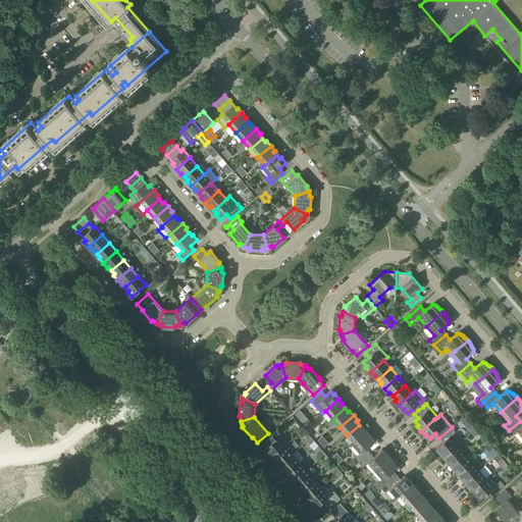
[(517,431),(521,436),(521,423),(520,421),(509,430),(506,433),(510,438),(517,431)]
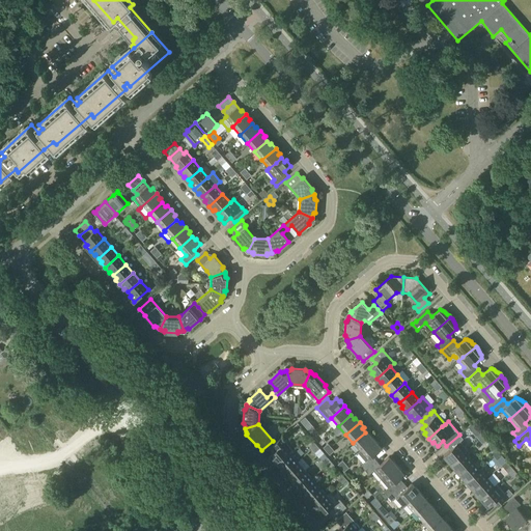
[(368,436),(365,432),(353,443),(360,451),(374,440),(370,435),(368,436)]
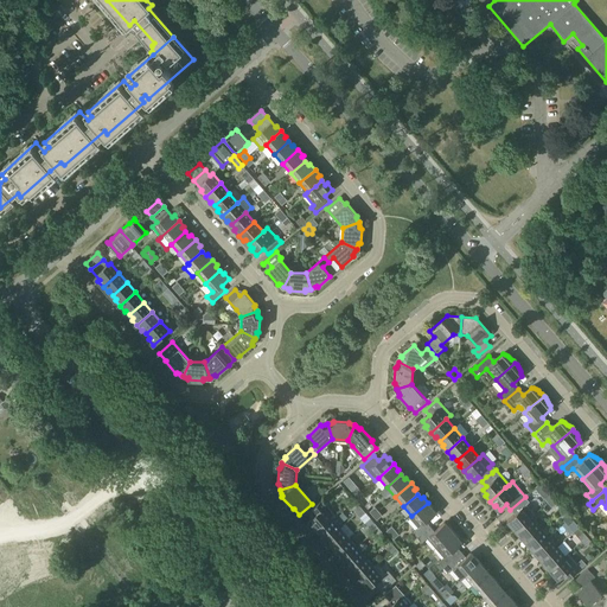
[(511,525),(516,531),(531,517),(535,515),(526,504),(529,502),(525,497),(510,510),(515,515),(509,519),(512,524),(511,525)]
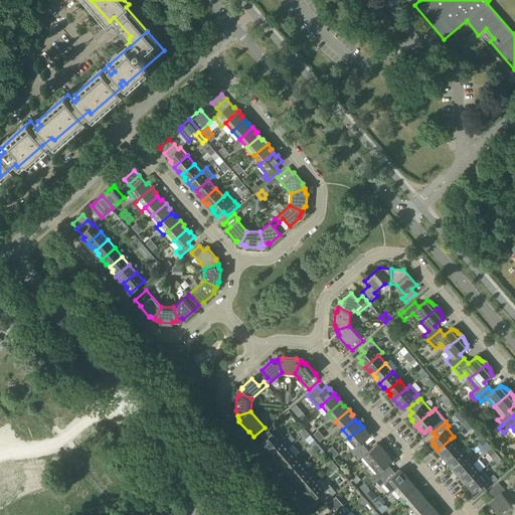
[(264,447),(268,452),(281,440),(284,437),(273,424),(261,435),(265,439),(262,442),(265,446),(264,447)]
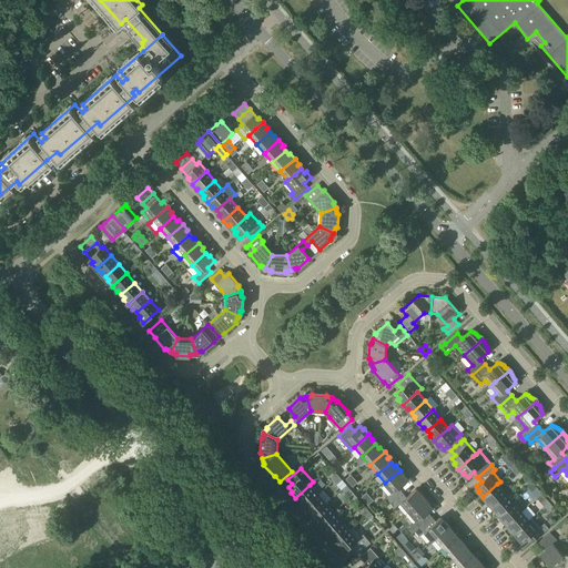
[(385,483),(383,485),(391,494),(386,498),(391,504),(403,493),(398,488),(407,480),(403,476),(405,475),(401,470),(385,483)]
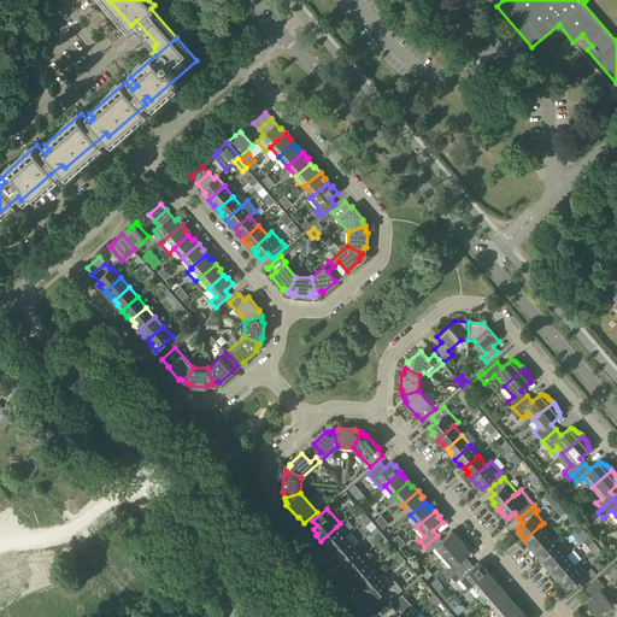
[(534,548),(548,535),(540,526),(524,540),(529,546),(530,545),(534,548)]
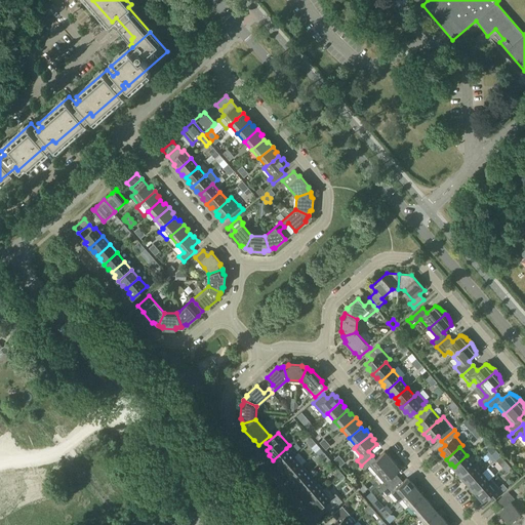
[(278,463),(281,468),(293,456),(286,448),(273,460),(277,465),(278,463)]
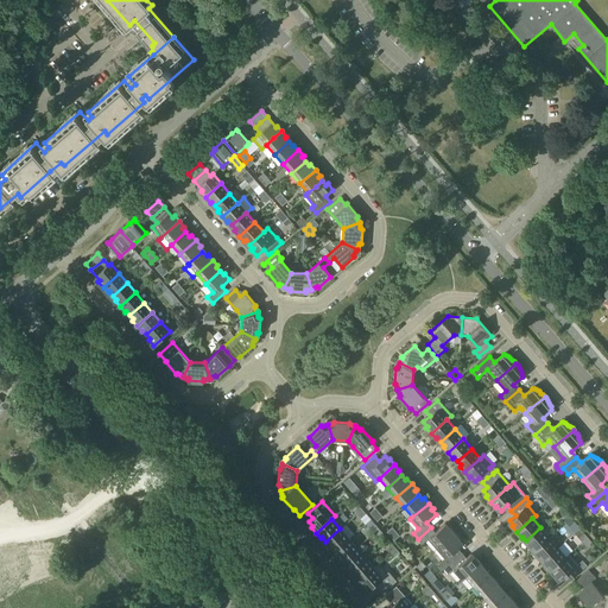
[(340,529),(325,542),(329,545),(328,546),(333,552),(348,538),(354,534),(346,524),(340,529)]
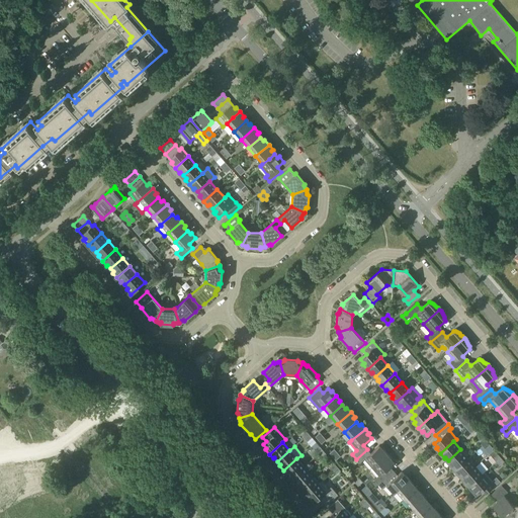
[(371,467),(387,454),(383,449),(381,450),(378,446),(370,453),(367,449),(356,459),(359,463),(364,459),(371,467)]
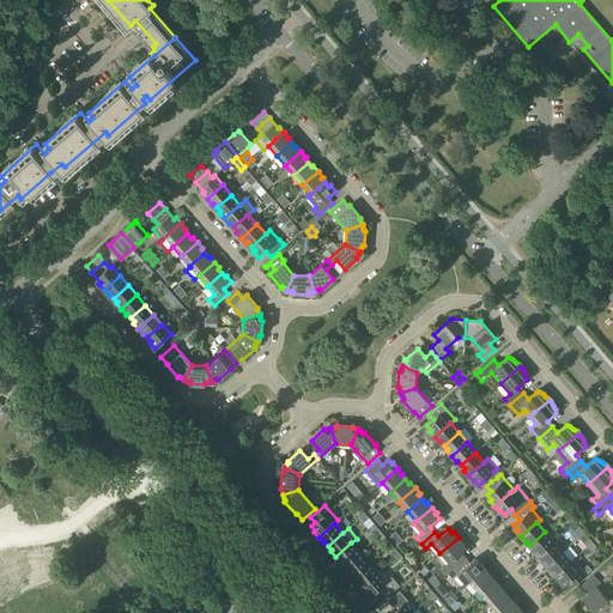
[(545,532),(530,545),(534,548),(533,551),(538,556),(553,542),(545,532)]
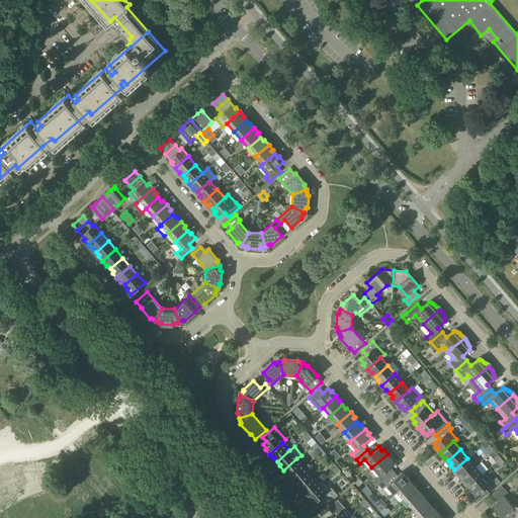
[(492,456),(493,458),(494,458),(498,454),(494,449),(489,454),(492,456)]
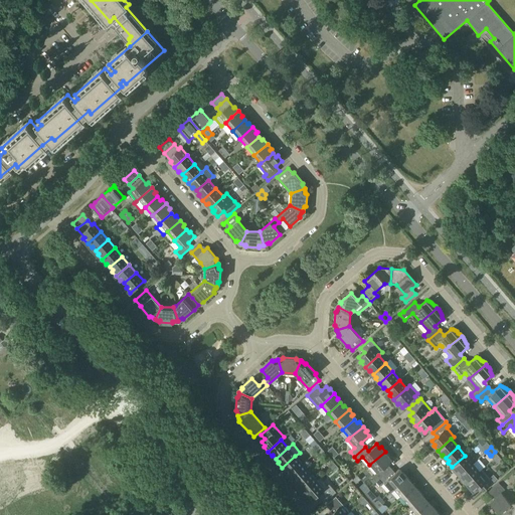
[(376,482),(391,468),(388,464),(391,462),(387,458),(389,457),(385,452),(369,465),(376,474),(372,477),(376,482)]
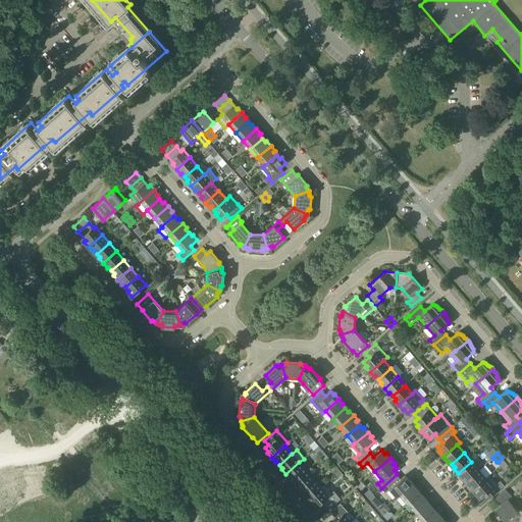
[(294,481),(306,470),(299,462),(285,474),(290,479),(291,477),(294,481)]
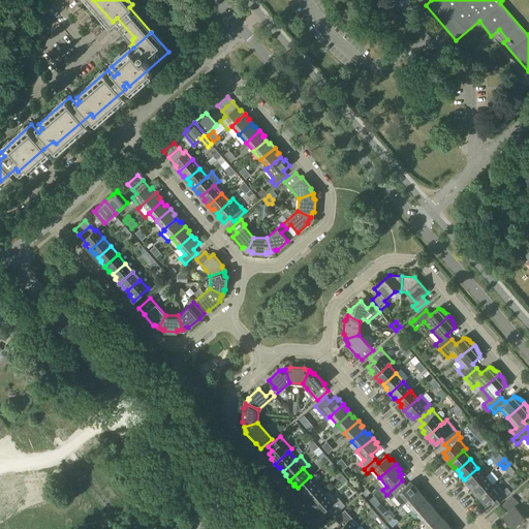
[(472,487),(485,476),(477,468),(464,479),(468,485),(469,484),(472,487)]
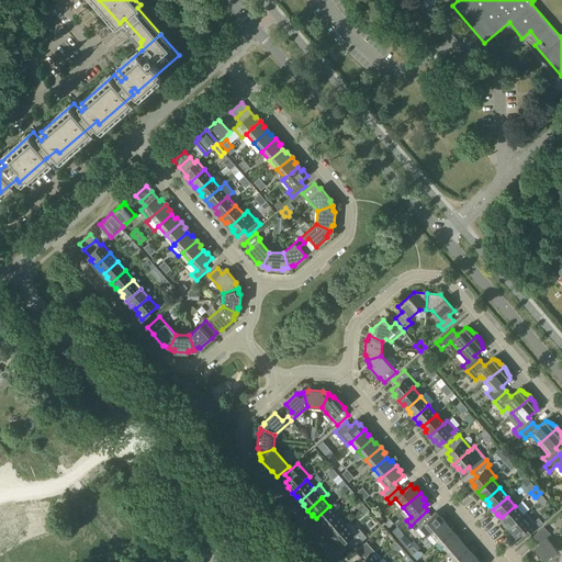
[(323,528),(338,516),(329,506),(316,518),(319,521),(318,523),(323,528)]
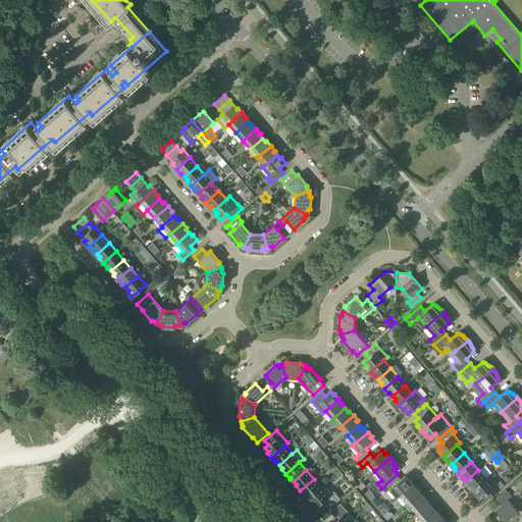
[(478,470),(466,480),(469,484),(468,485),(472,490),(488,476),(485,478),(478,470)]
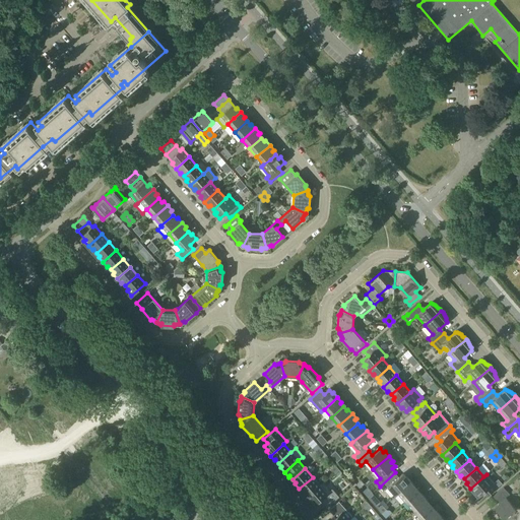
[(395,496),(411,481),(407,477),(405,478),(402,474),(399,477),(395,472),(380,486),(384,491),(388,488),(395,496)]
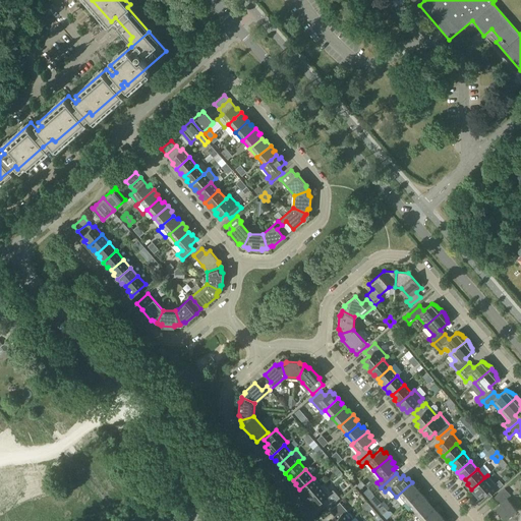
[(487,475),(471,489),(475,494),(477,493),(480,497),(488,489),(491,494),(503,484),(499,480),(495,483),(487,475)]
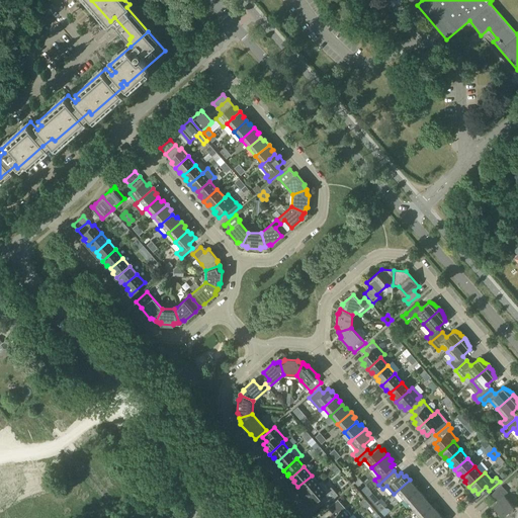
[(312,476),(297,487),(301,492),(304,491),(307,494),(319,484),(318,483),(312,476)]
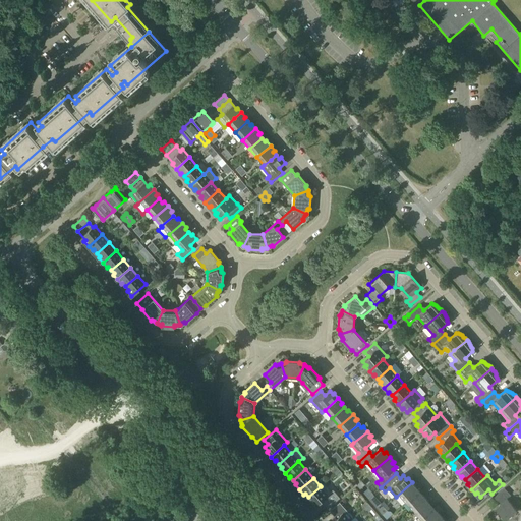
[(405,503),(417,493),(414,488),(416,487),(412,482),(396,497),(399,495),(405,503)]
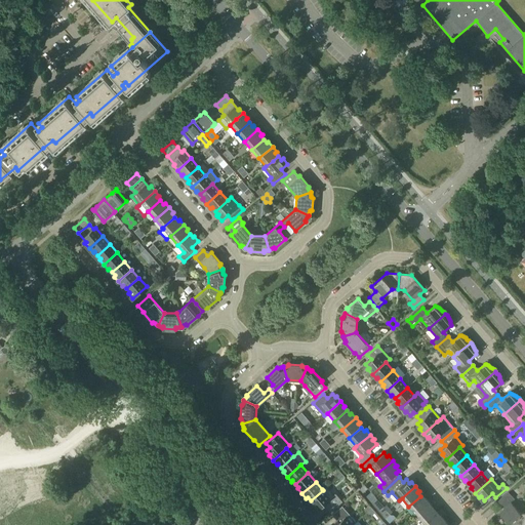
[(324,503),(331,512),(342,501),(335,494),(332,496),(325,487),(322,489),(323,490),(311,500),(314,505),(312,506),(317,511),(324,503)]
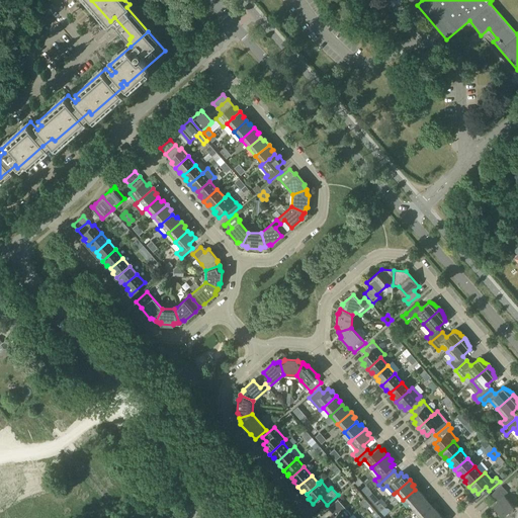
[(517,517),(517,506),(513,506),(504,496),(508,493),(502,486),(491,495),(498,502),(493,506),(503,517),(517,517)]
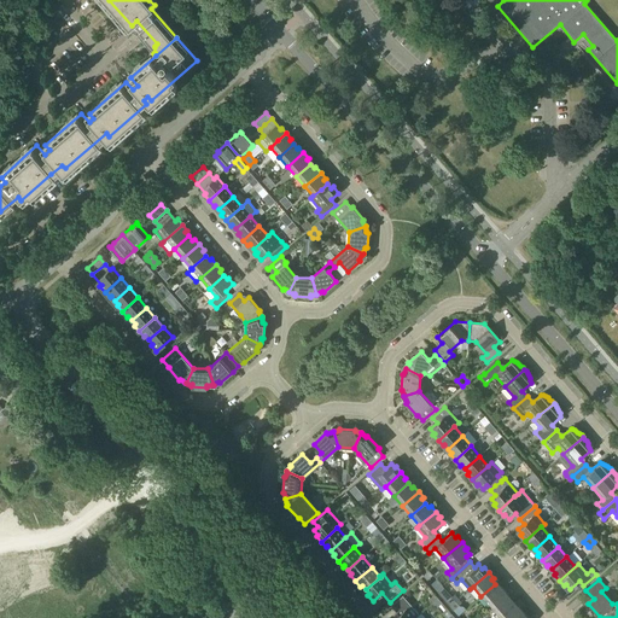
[(489,606),(506,593),(501,587),(499,588),(495,584),(481,596),(489,606)]
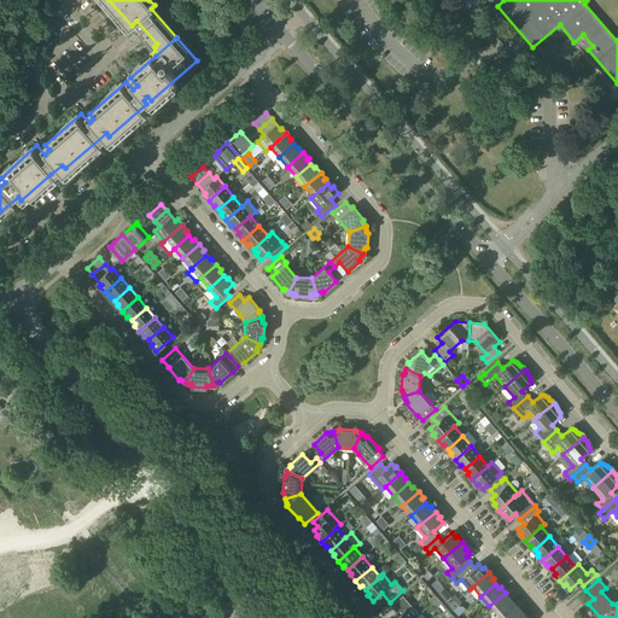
[(87,586),(81,592),(86,596),(92,592),(87,586)]
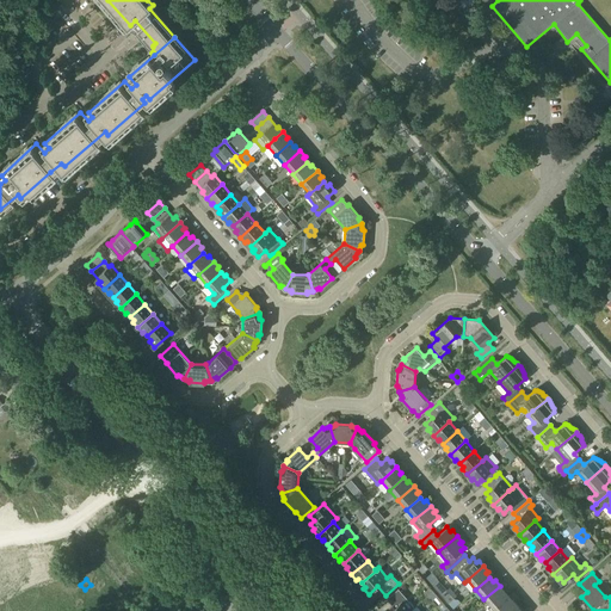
[(91,585),(85,590),(91,596),(97,590),(91,585)]
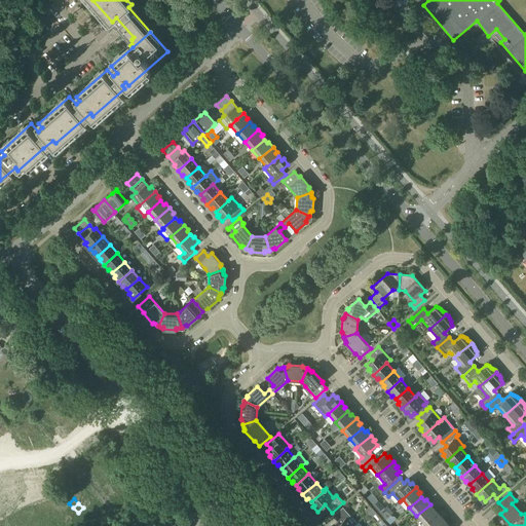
[(424,524),(437,514),(434,510),(435,509),(430,504),(416,516),(424,524)]
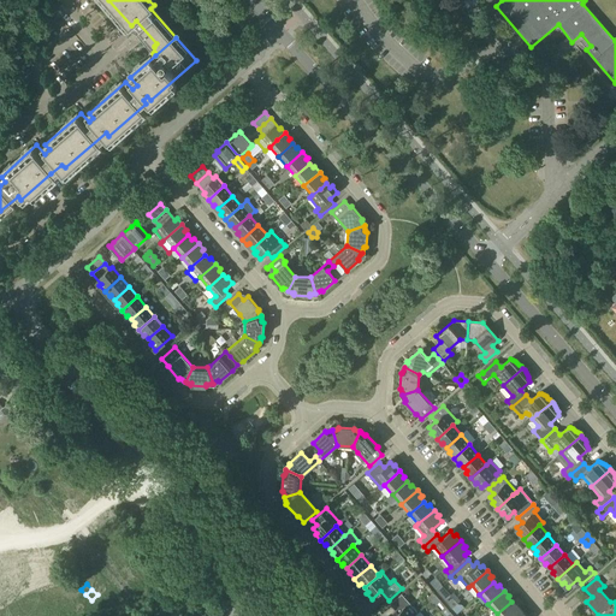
[(414,615),(419,612),(401,593),(389,604),(397,612),(394,615),(414,615)]
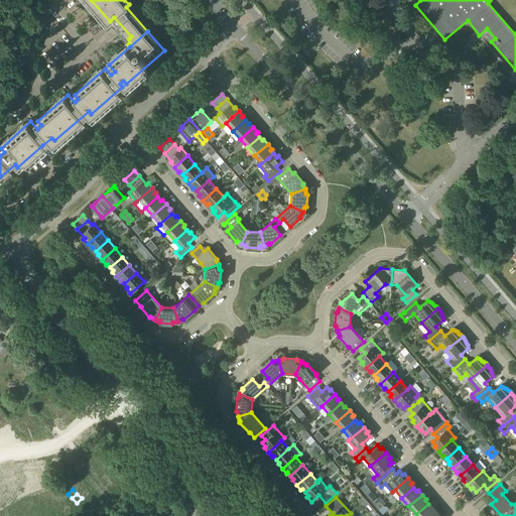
[(366,500),(361,504),(368,512),(373,508),(366,500)]
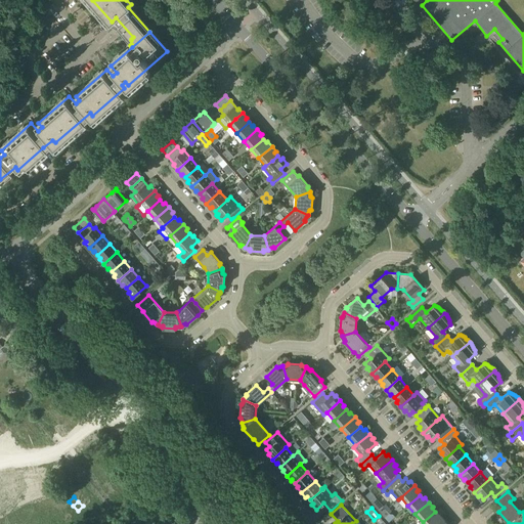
[(435,512),(423,522),(424,523),(437,523),(443,519),(439,514),(438,515),(435,512)]
